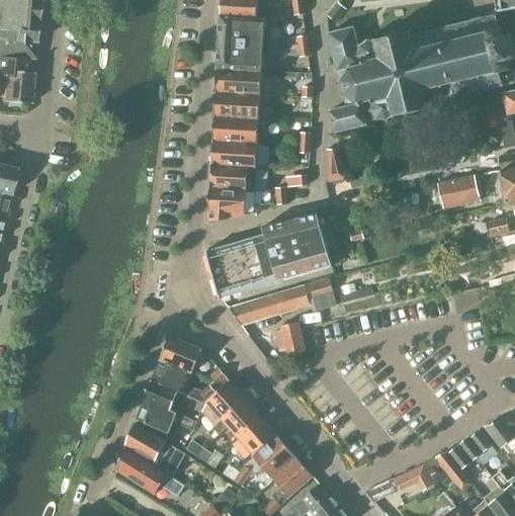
[(0,56),(25,59),(33,60),(39,0),(0,0),(0,56)]
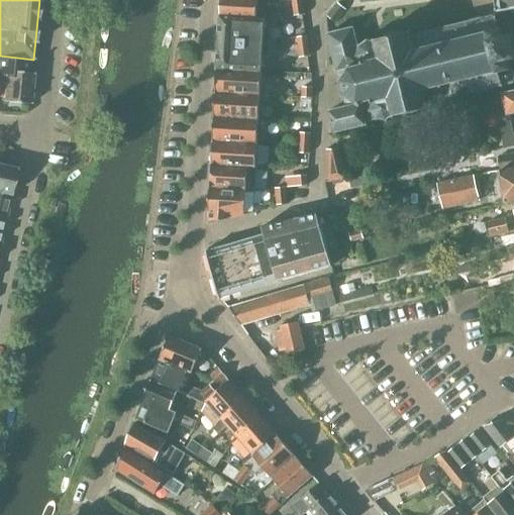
[(220,0),(219,15),(255,17),(255,0),(220,0)]
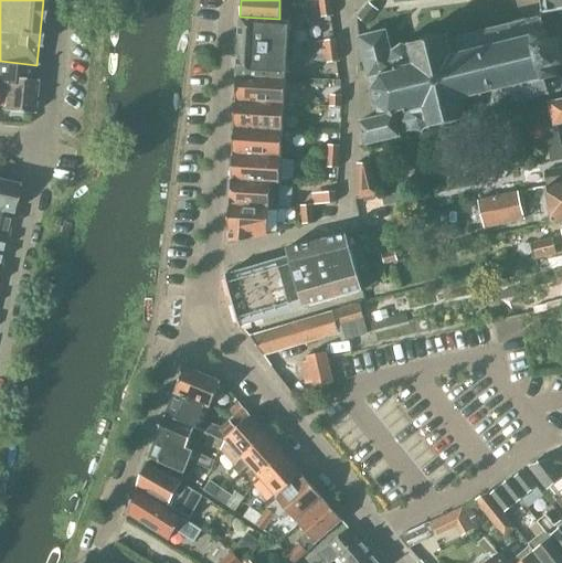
[(317,0),(320,17),(331,16),(328,0),(317,0)]
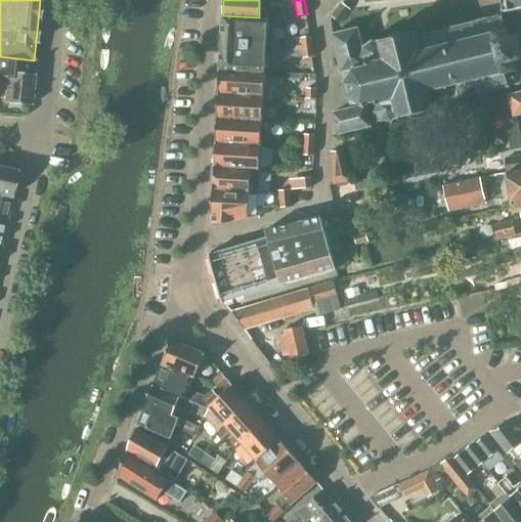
[(501,0),(503,10),(520,7),(520,0),(501,0)]
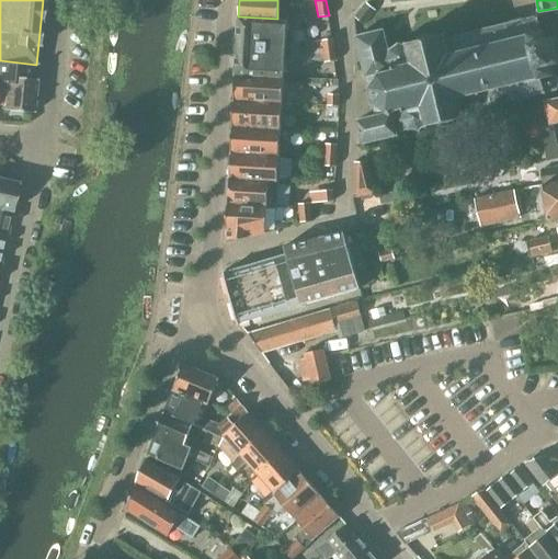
[(362,24),(373,9),(365,3),(353,18),(362,24)]
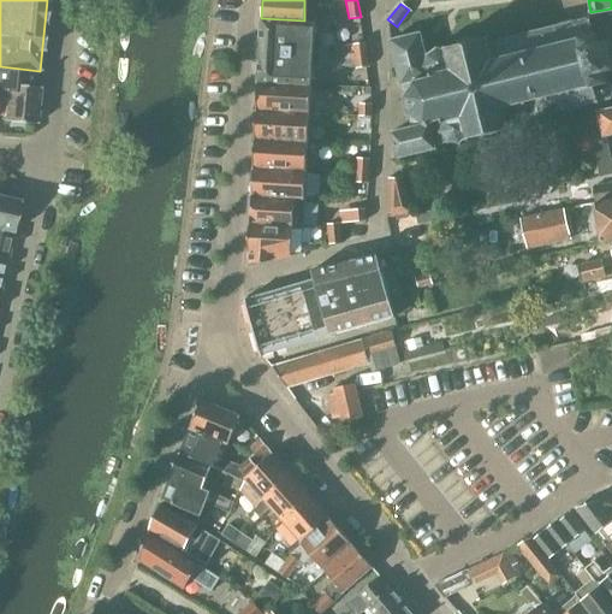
[(509,124),(588,105),(595,102),(595,104),(598,102),(608,99),(611,99),(611,92),(611,86),(608,82),(606,71),(611,69),(611,42),(610,43),(610,40),(605,41),(606,43),(599,46),(590,16),(488,42),(487,37),(474,41),(474,35),(456,39),(456,46),(445,48),(445,51),(435,48),(427,54),(426,55),(421,31),(388,40),(399,86),(400,86),(403,96),(405,95),(410,114),(409,116),(411,127),(390,131),(397,159),(435,149),(435,145),(447,141),(459,143),(467,137),(467,139),(479,136),(481,141),(498,137),(498,131),(510,129),(509,124)]
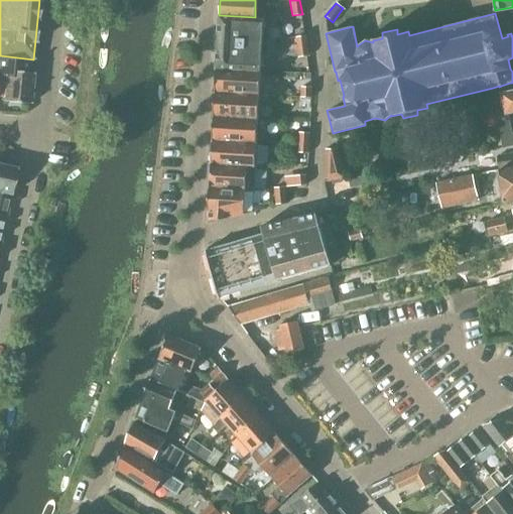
[(218,42),(261,44),(263,18),(255,17),(219,15),(218,42)]
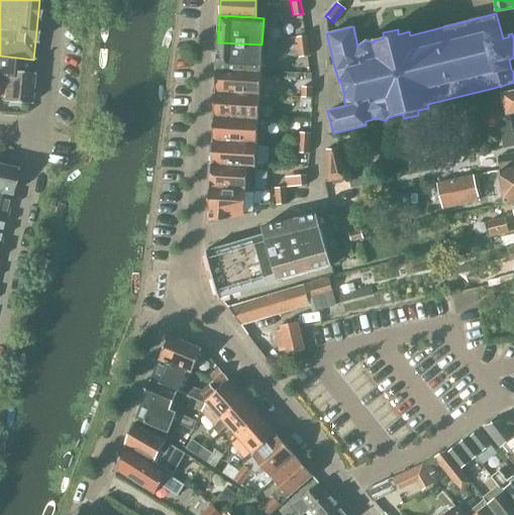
[(298,58),(309,56),(306,35),(296,37),(298,58)]
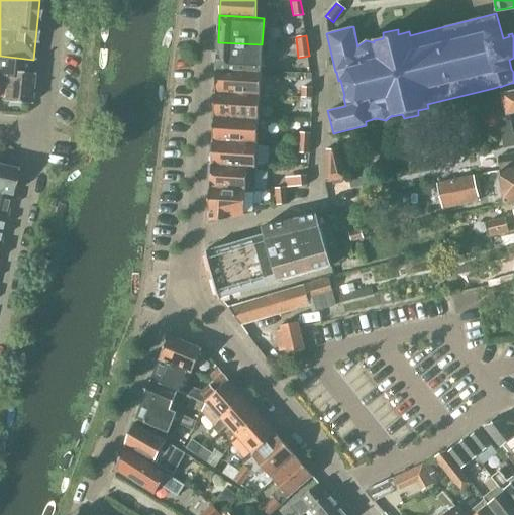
[(262,44),(218,42),(216,69),(261,72),(262,44)]
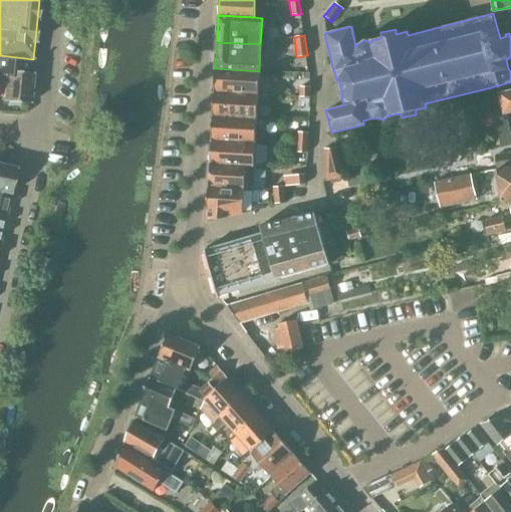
[(0,75),(5,76),(3,99),(29,102),(32,72),(24,71),(25,58),(0,55),(0,75)]
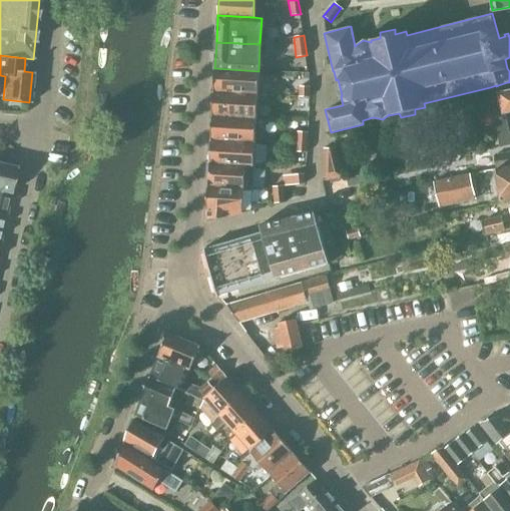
[(213,91),(257,93),(259,74),(264,75),(265,71),(259,71),(214,68),(213,91)]
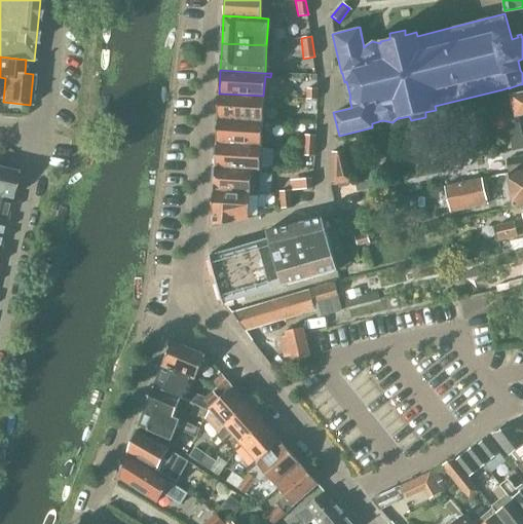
[(511,151),(522,148),(522,92),(520,84),(511,87),(509,88),(509,87),(502,89),(511,151)]
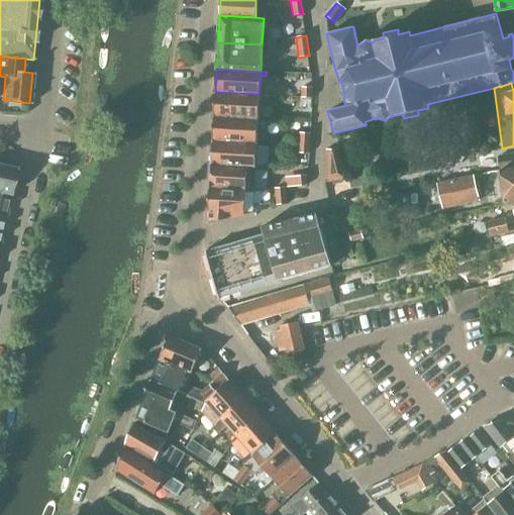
[(301,86),(301,96),(311,97),(311,87),(301,86)]
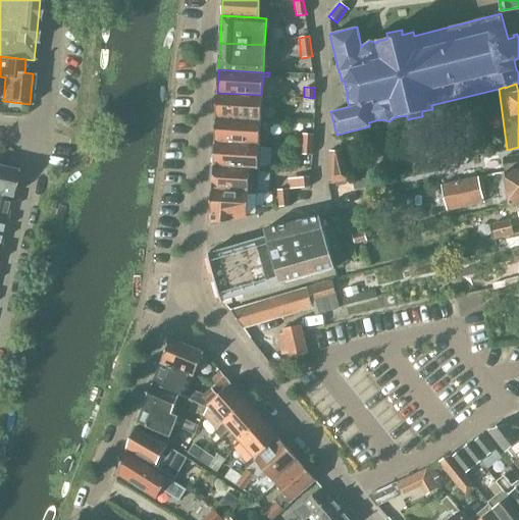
[(261,95),(217,93),(215,117),(260,120),(261,95)]
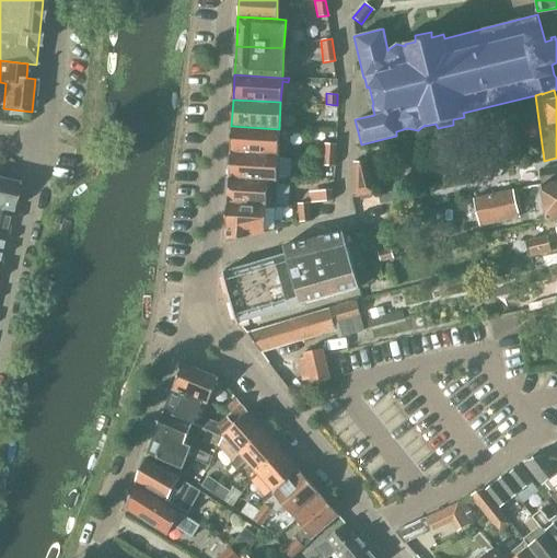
[(279,129),(231,126),(230,152),(278,154),(279,129)]
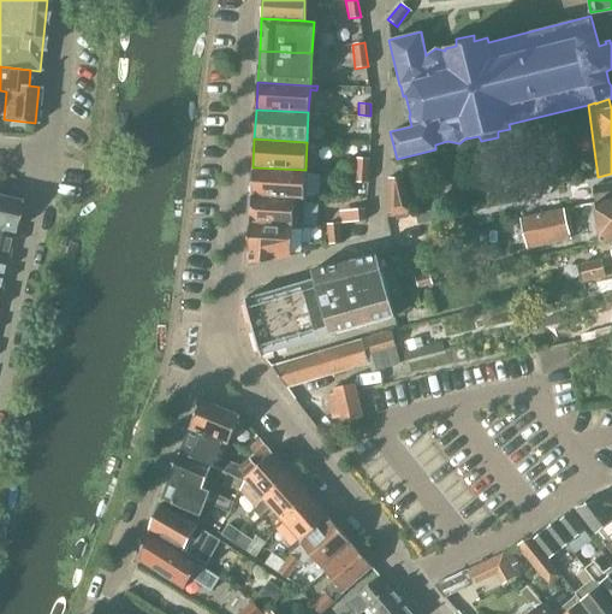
[(356,158),(355,170),(367,170),(368,158),(356,158)]
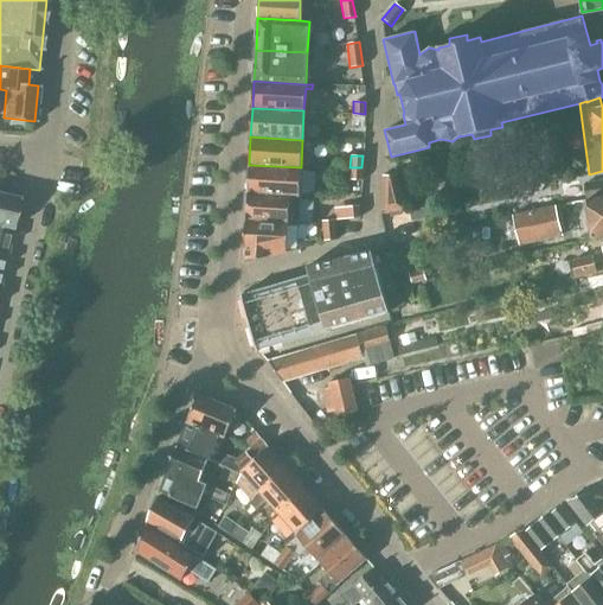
[(301,167),(249,165),(248,193),(299,196),(301,167)]
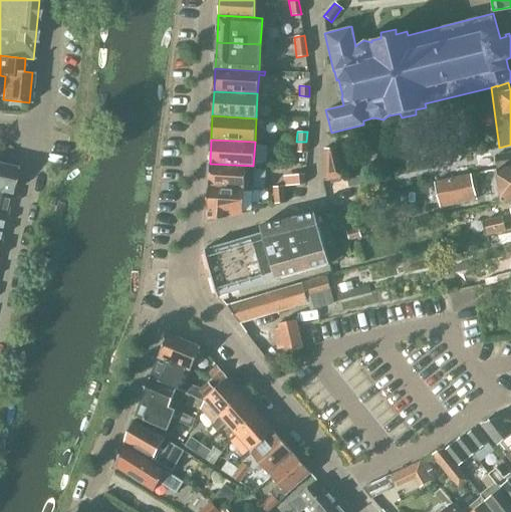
[(306,152),(306,142),(296,142),(296,152),(306,152)]
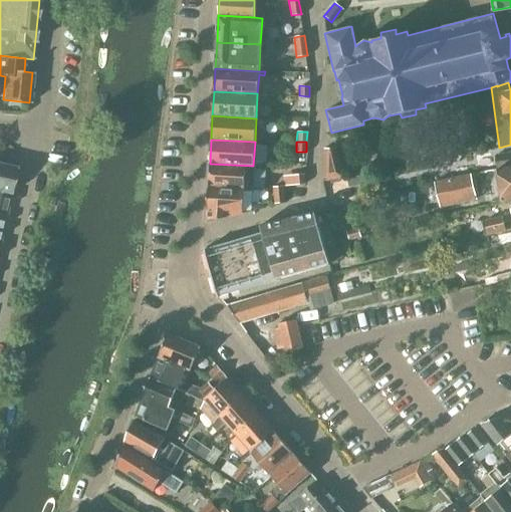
[(335,148),(323,148),(322,168),(338,163),(335,148)]
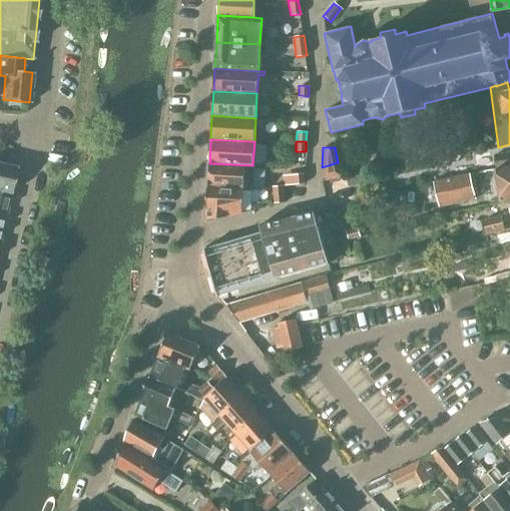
[(509,150),(494,153),(495,168),(494,168),(494,169),(509,166),(509,150)]
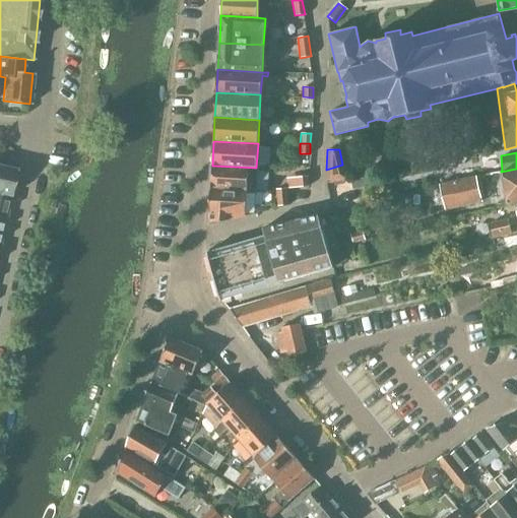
[(0,193),(10,195),(16,169),(0,165),(0,193)]
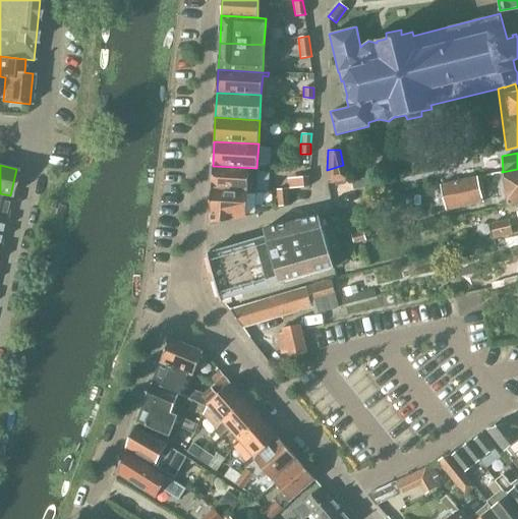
[(347,180),(343,165),(327,170),(327,184),(347,180)]
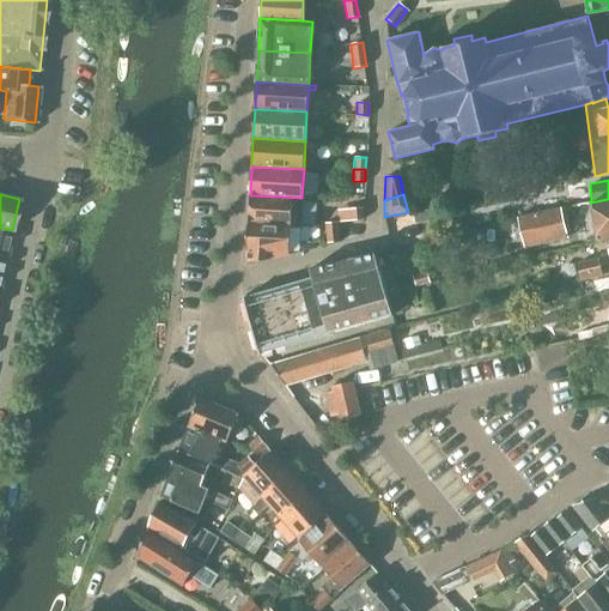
[(302,198),(250,195),(248,222),(300,225),(302,198)]
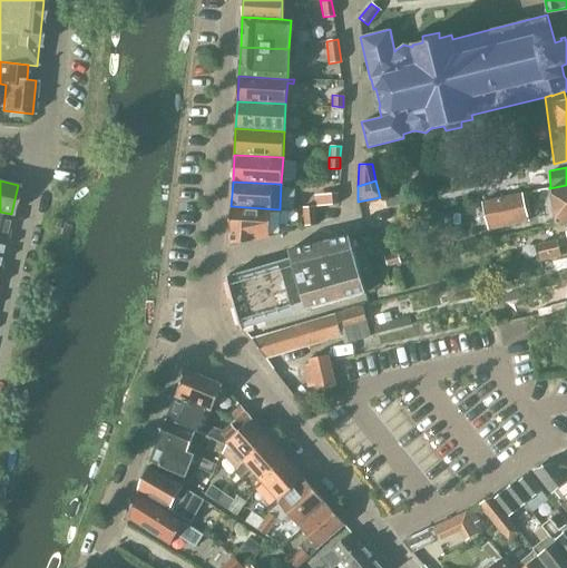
[(566,223),(566,185),(549,188),(555,224),(566,223)]
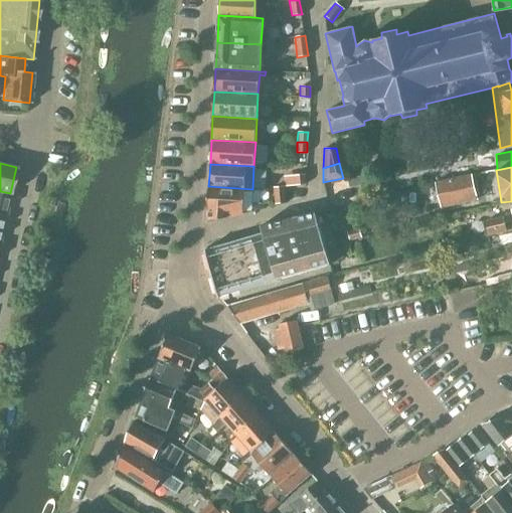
[(295,185),(305,184),(304,174),(294,174),(295,185)]
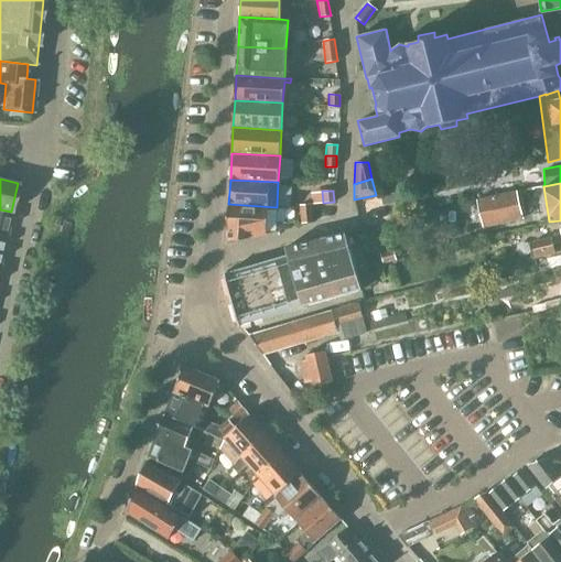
[(482,228),(522,219),(516,191),(476,198),(482,228)]
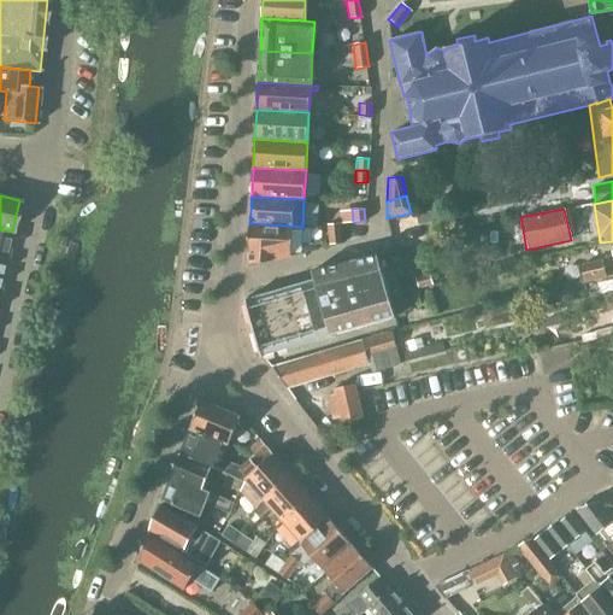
[(302,227),(249,223),(247,265),(301,253),(302,227)]
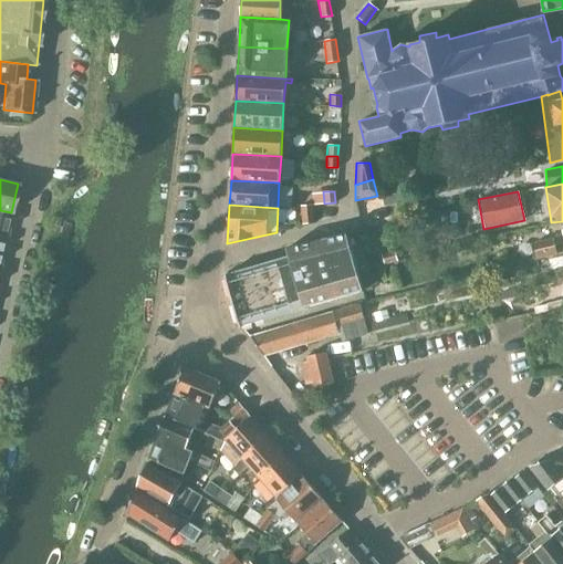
[(303,223),(314,222),(312,205),(301,206),(303,223)]
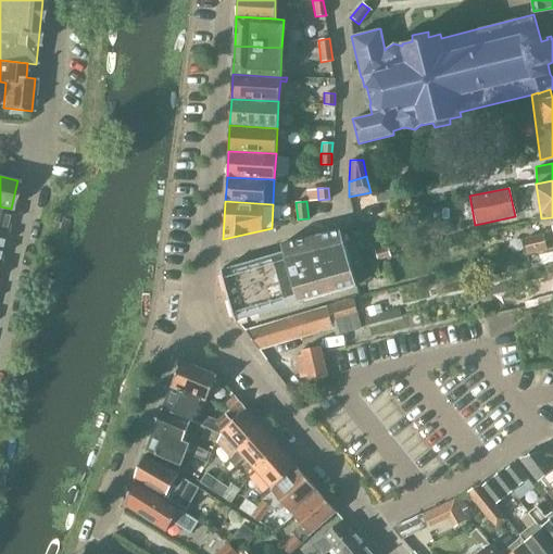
[(11,209),(0,206),(0,234),(5,236),(11,209)]
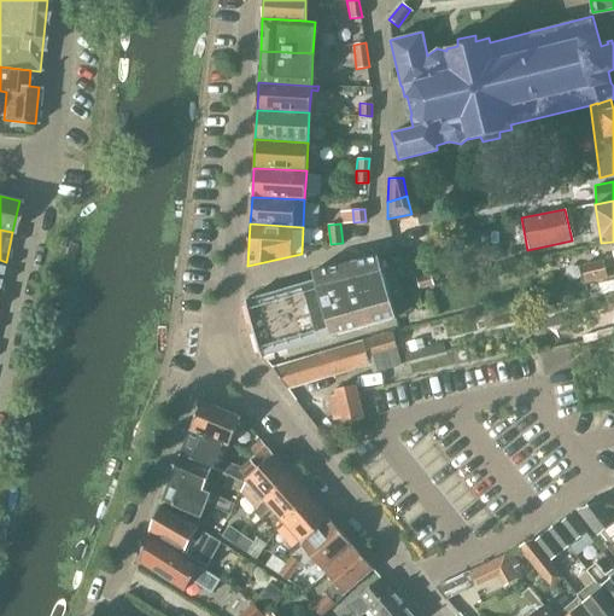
[(613,242),(613,245),(613,263),(604,266),(603,260),(579,266),(583,284),(613,275),(613,242)]
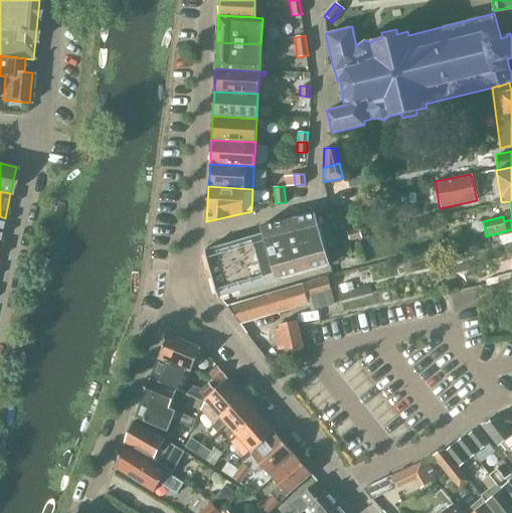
[(330,265),(329,263),(325,248),(315,211),(260,225),(263,232),(204,250),(217,297),(219,296),(223,300),(231,298),(230,293),(330,265)]
